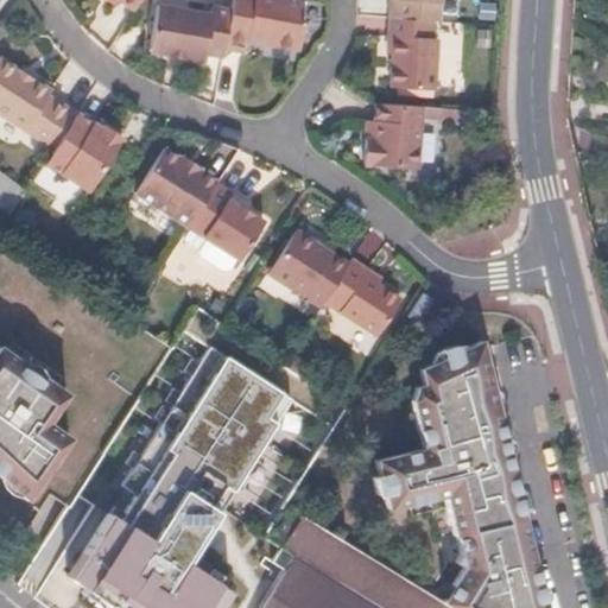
[(229,0),(228,12),(221,49),(244,54),(246,40),(247,35),(261,37),(260,43),(298,50),(303,19),(301,19),(304,1),(299,0),(229,0)]
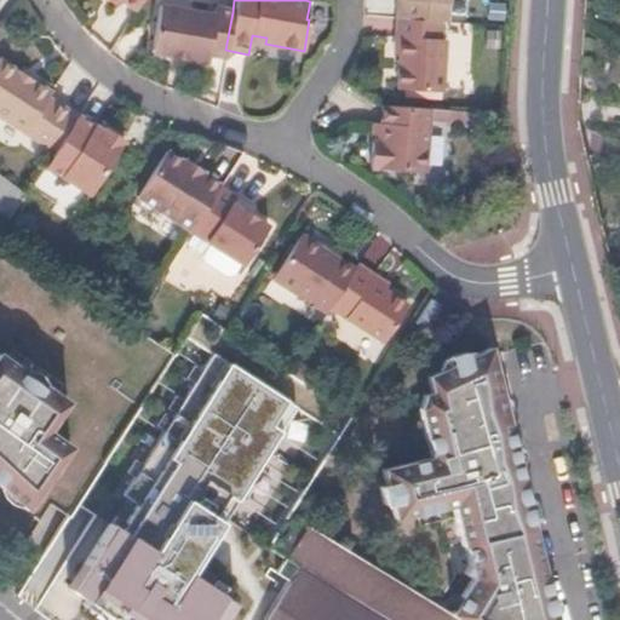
[(397,0),(396,16),(441,19),(447,19),(448,0),(397,0)]
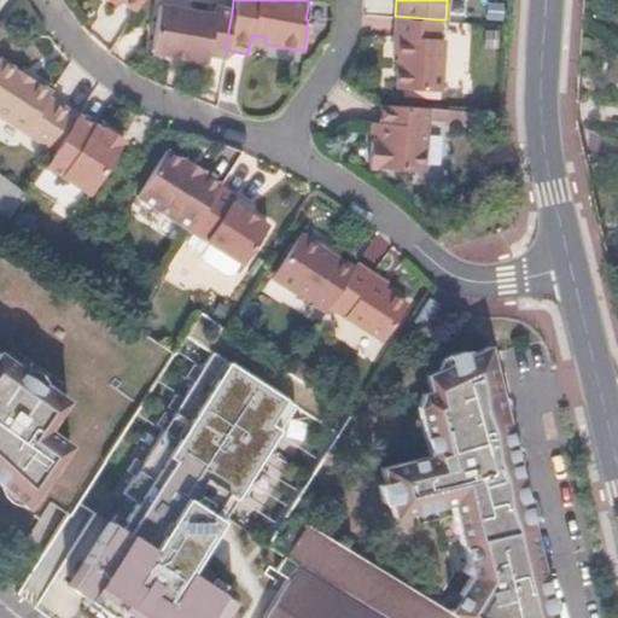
[(213,17),(157,7),(149,56),(205,66),(208,57),(223,59),(225,50),(232,12),(214,9),(213,17)]
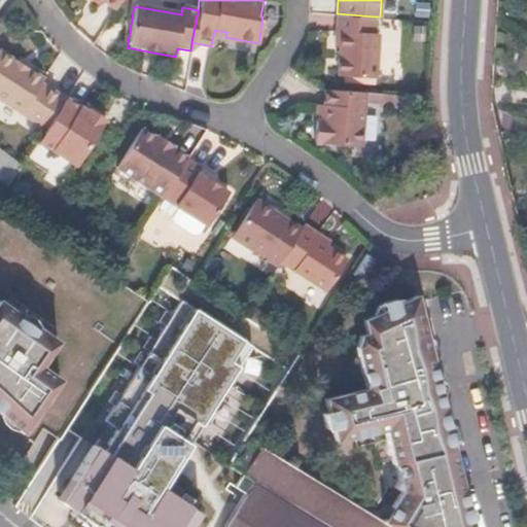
[(341,31),(339,45),(337,73),(376,76),(379,33),(374,33),(375,16),(337,13),(336,31),(341,31)]
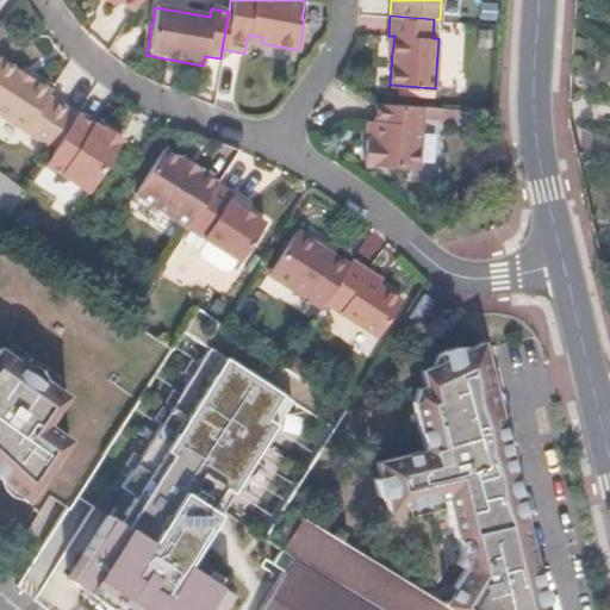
[(0,54),(0,110),(50,144),(72,111),(44,92),(48,87),(0,54)]
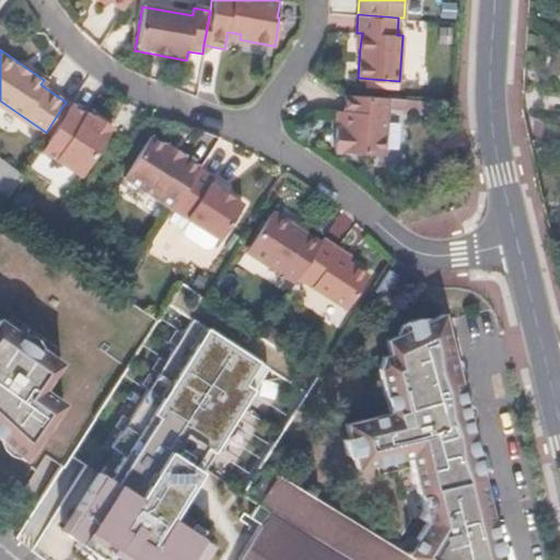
[(349,94),(347,112),(346,129),(338,128),(337,152),(385,156),(389,97),(349,94)]
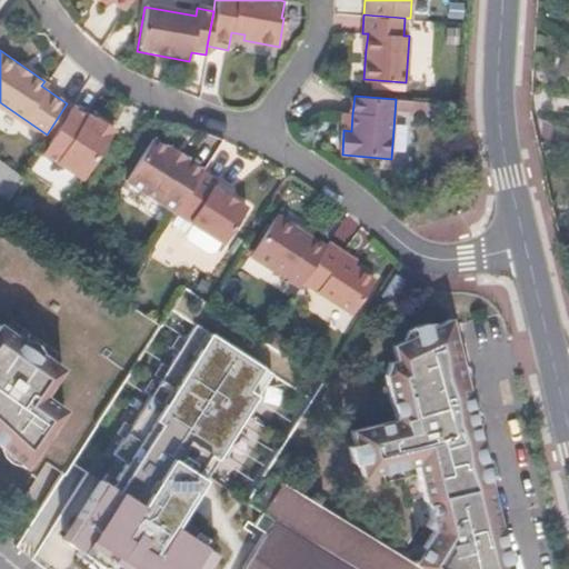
[(89,119),(67,103),(47,135),(39,147),(78,173),(109,126),(92,115),(89,119)]
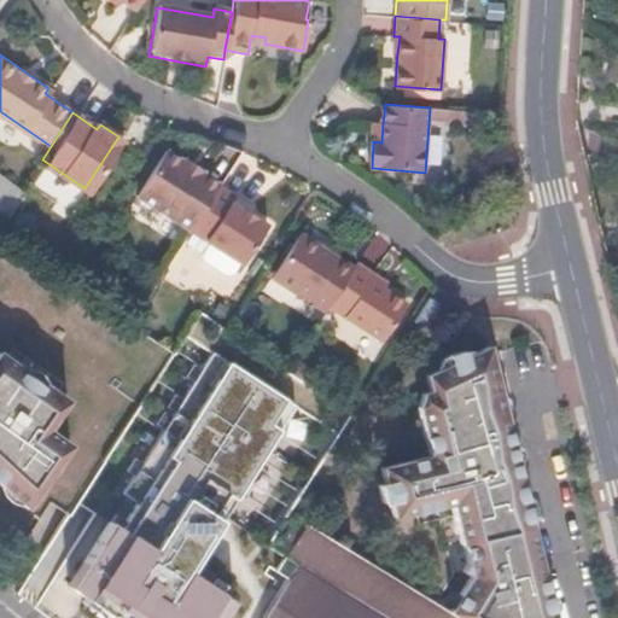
[(383,123),(374,122),(373,141),(382,143),(383,123)]
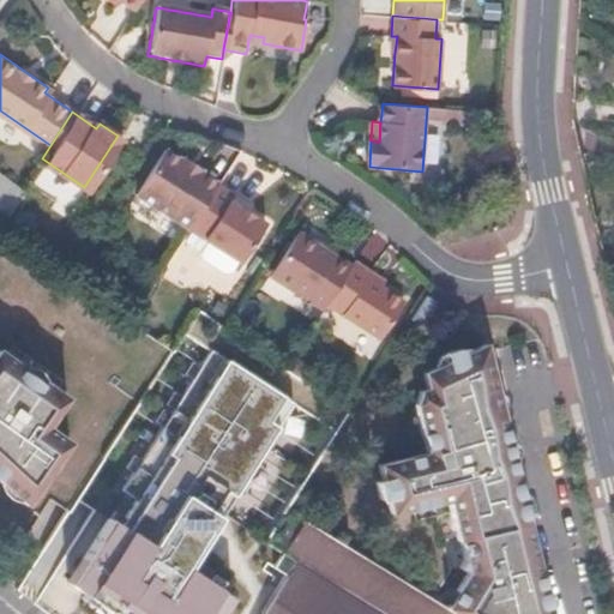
[(179,154),(163,144),(131,191),(184,226),(214,180),(216,178),(197,166),(199,162),(181,150),(179,154)]
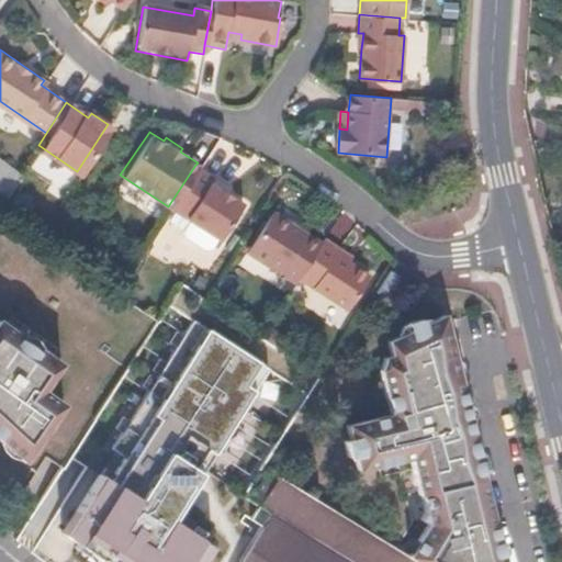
[(0,197),(2,199),(20,173),(0,157),(0,197)]
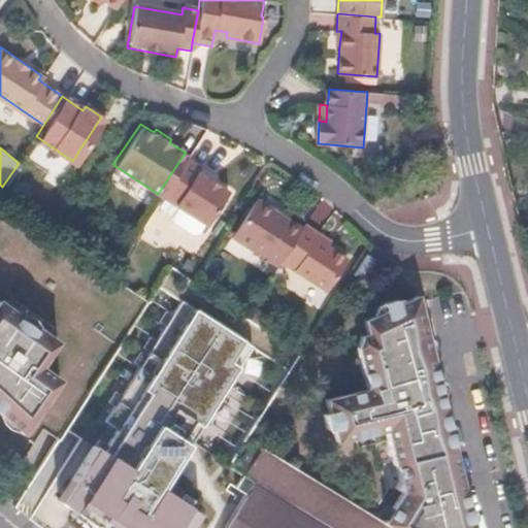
[(196,163),(184,155),(158,194),(201,224),(225,190),(206,177),(193,169),(196,163)]
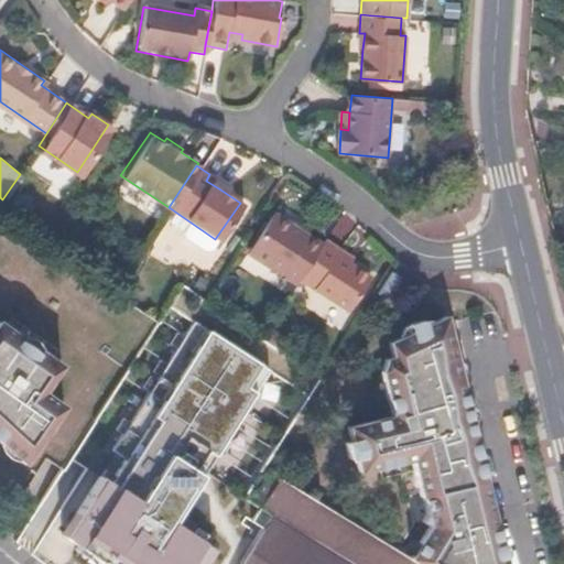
[(209,174),(206,181),(220,190),(224,183),(209,174)]
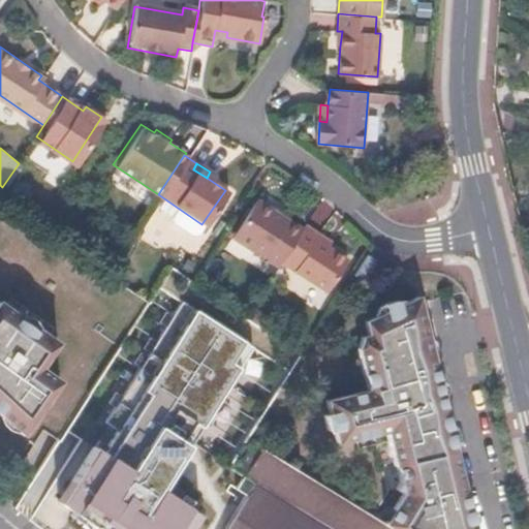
[(300,226),(252,195),(228,232),(276,262),(278,259),(300,226)]
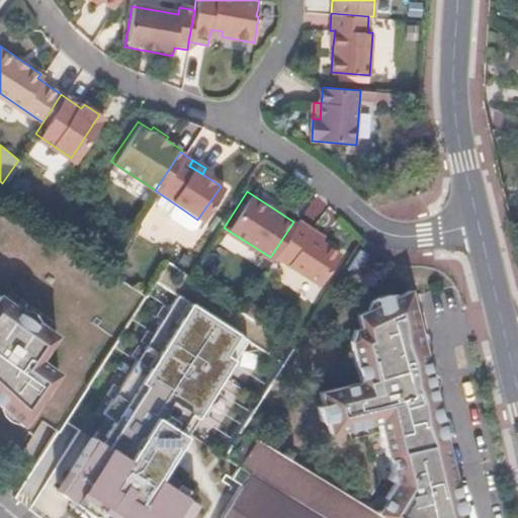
[(295,217),(293,222),(272,254),(312,278),(331,247),(318,239),(306,231),(309,225),(295,217)]
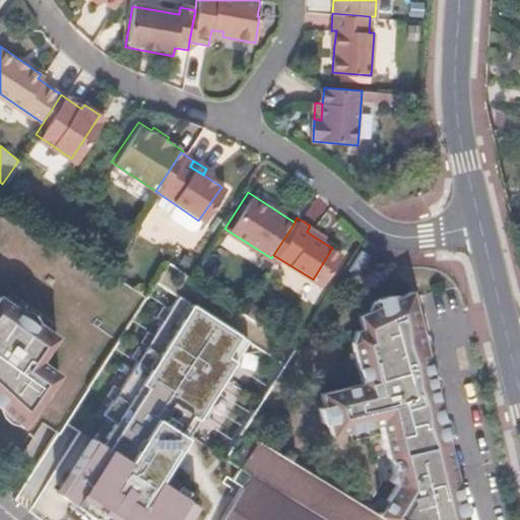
[(310,225),(307,232),(319,240),(322,234),(310,225)]
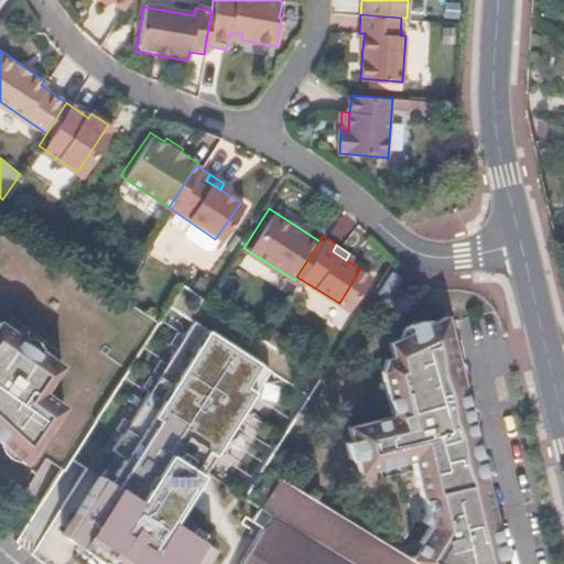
[(404,277),(391,268),(376,291),(391,301),(404,277)]
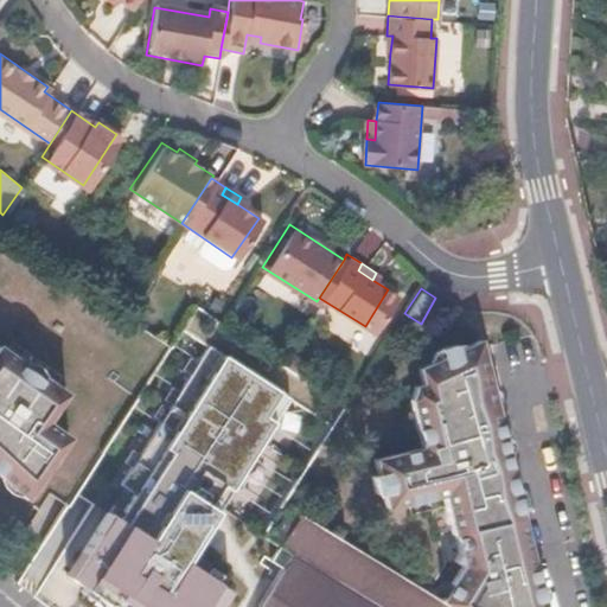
[(384,505),(441,492),(449,532),(453,532),(457,550),(452,558),(459,563),(448,581),(452,583),(441,600),(452,606),(542,606),(532,563),(524,566),(521,551),(529,549),(505,449),(496,452),(493,438),(502,435),(493,401),(490,402),(486,388),(490,387),(478,338),(455,347),(454,343),(438,346),(440,355),(416,365),(420,382),(411,383),(408,397),(420,445),(372,457),(376,471),(369,473),(374,491),(379,490),(384,505)]
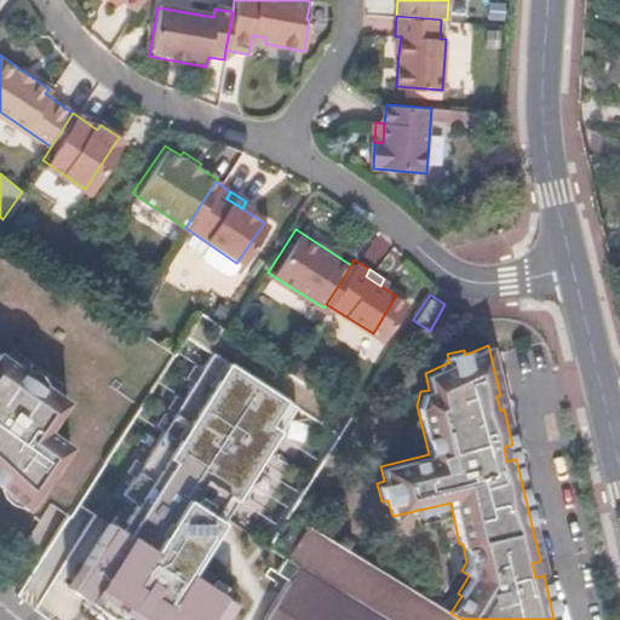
[(0,487),(23,509),(68,445),(45,430),(64,400),(0,356),(0,487)]
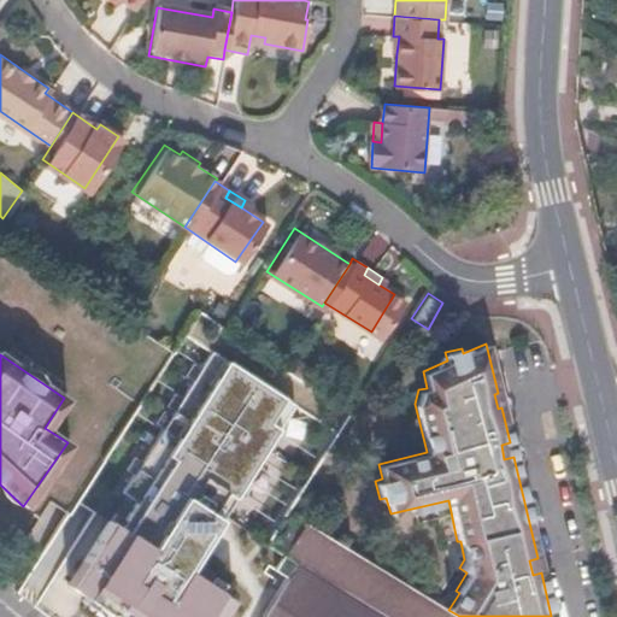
[(221,616),(228,605),(194,586),(299,407),(225,364),(125,535),(109,526),(66,597),(101,616),(221,616)]
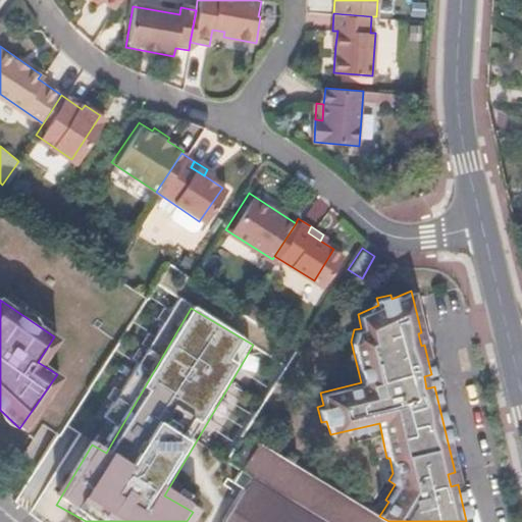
[(431,374),(424,376),(426,388),(434,386),(431,374)]
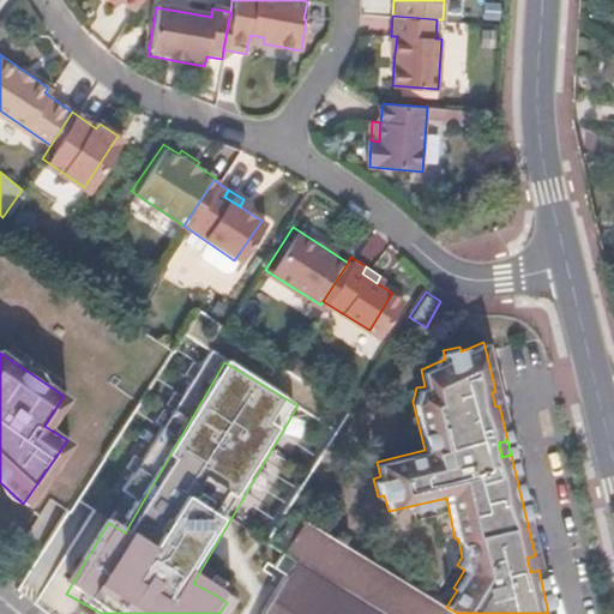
[(457,613),(446,607),(443,605),(287,509),(268,540),(298,559),(263,613),(457,613)]
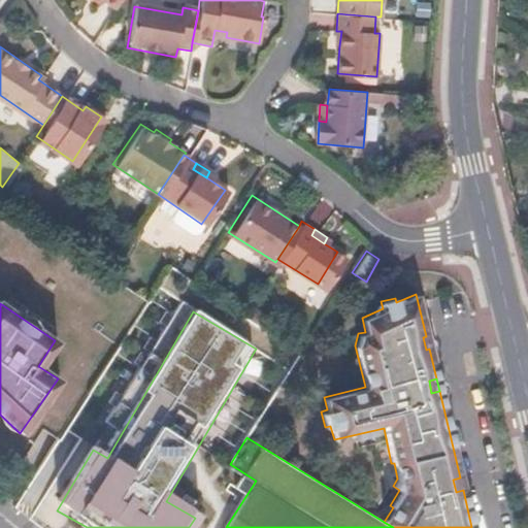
[(460,477),(453,480),(456,492),(463,490),(460,477)]
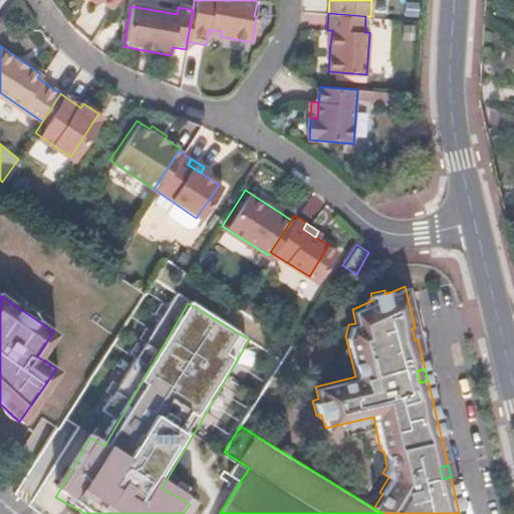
[(382,494),(379,492),(370,506),(373,508),(382,494)]
